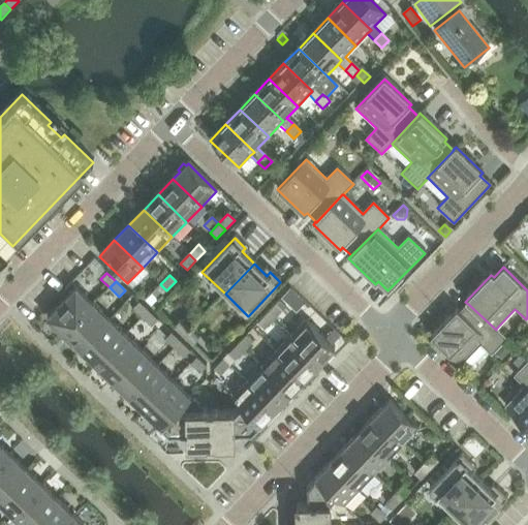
[(158,300),(166,290),(160,284),(151,294),(158,300)]
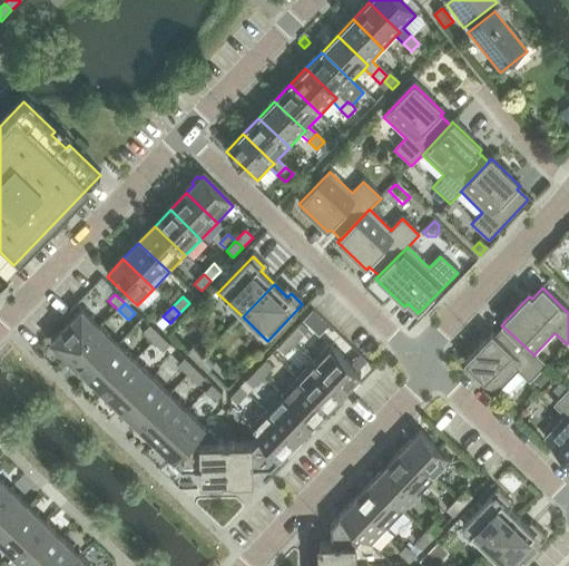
[(69,362),(100,329),(81,312),(50,344),(69,362)]
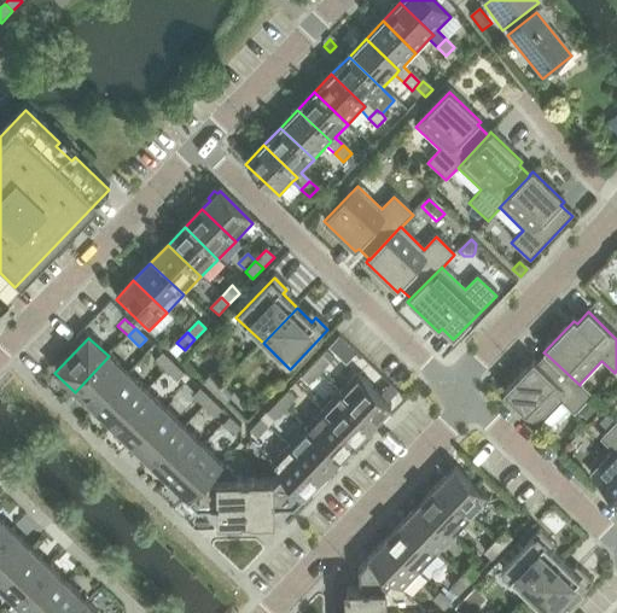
[(312,368),(319,375),(335,360),(326,352),(312,368)]
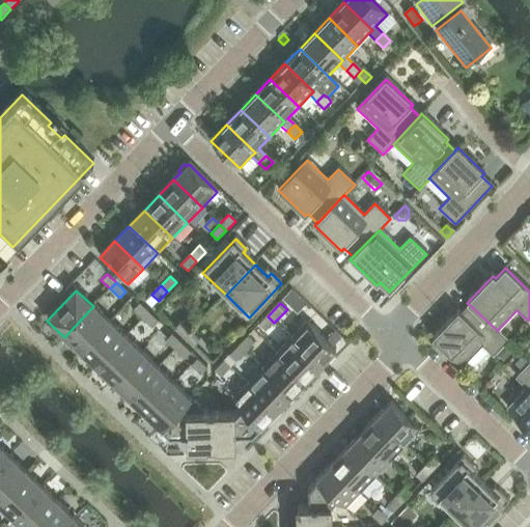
[(142,320),(148,313),(139,305),(133,311),(142,320)]
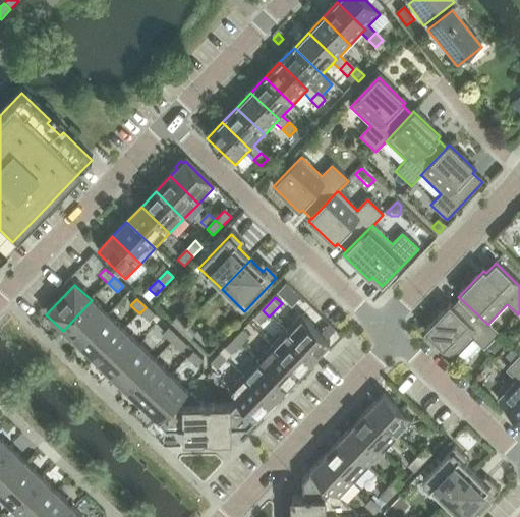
[(499,334),(488,324),(488,325),(461,299),(452,308),(450,305),(424,332),(454,360),(473,340),(484,350),(485,348),(495,356),(504,346),(496,338),(499,334)]
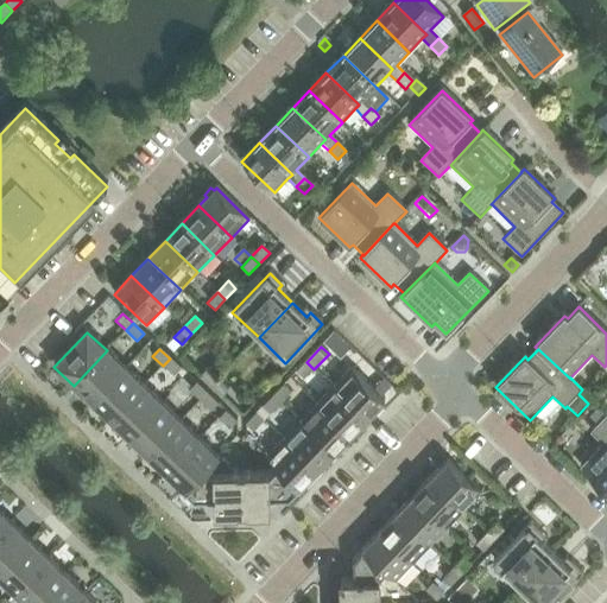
[(92,404),(125,368),(107,350),(74,386),(92,404)]
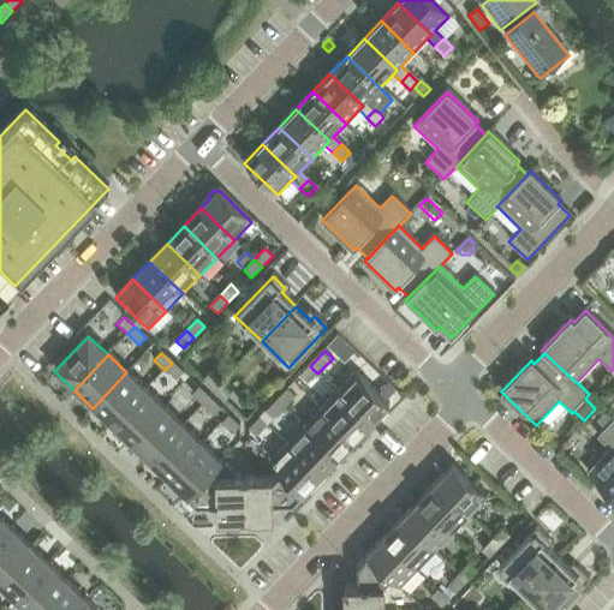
[(176,381),(183,374),(172,363),(165,370),(176,381)]
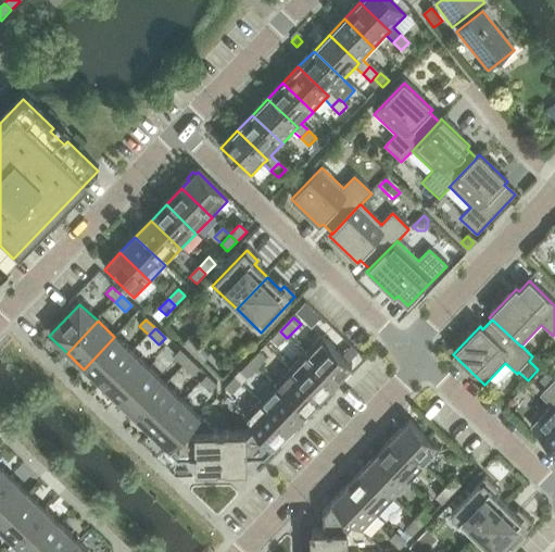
[(277,348),(287,338),(280,331),(270,341),(277,348)]
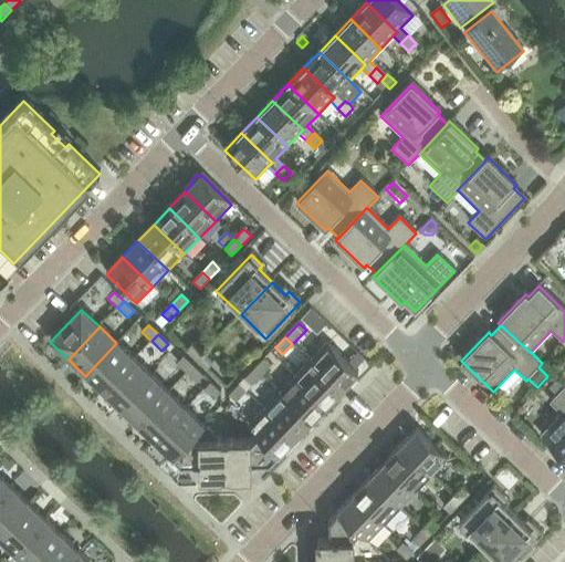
[(103,393),(134,360),(116,343),(85,376),(103,393)]
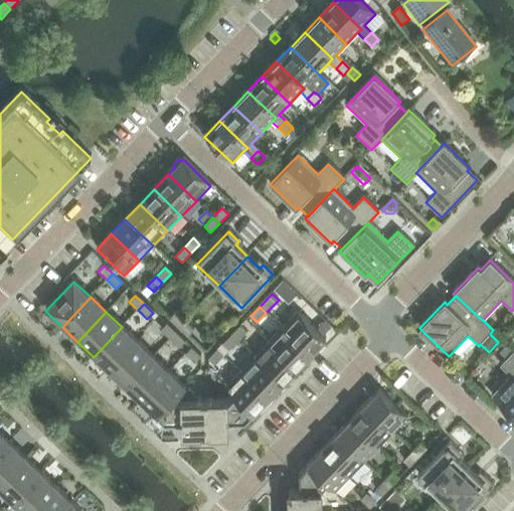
[(178,328),(184,322),(175,313),(169,320),(178,328)]
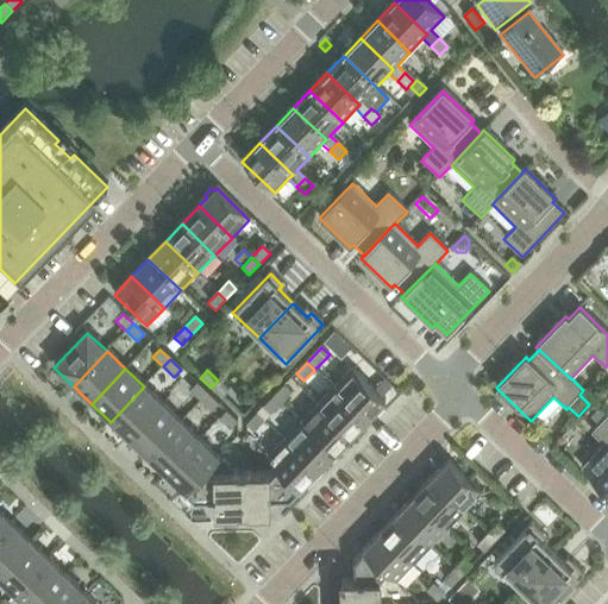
[(334,389),(367,420),(384,402),(352,370),(334,389)]
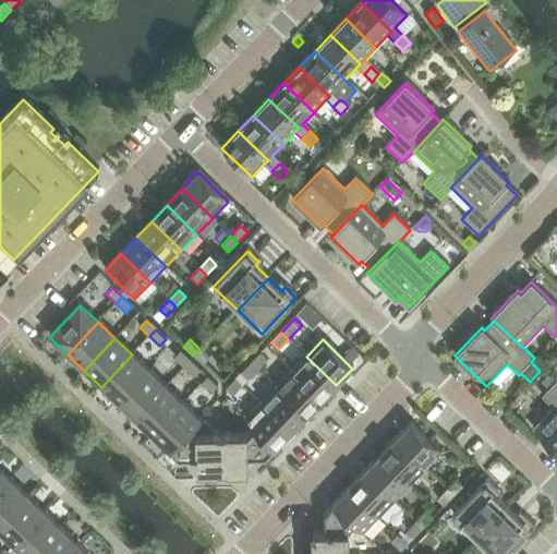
[(200,349),(193,356),(203,365),(209,359),(200,349)]
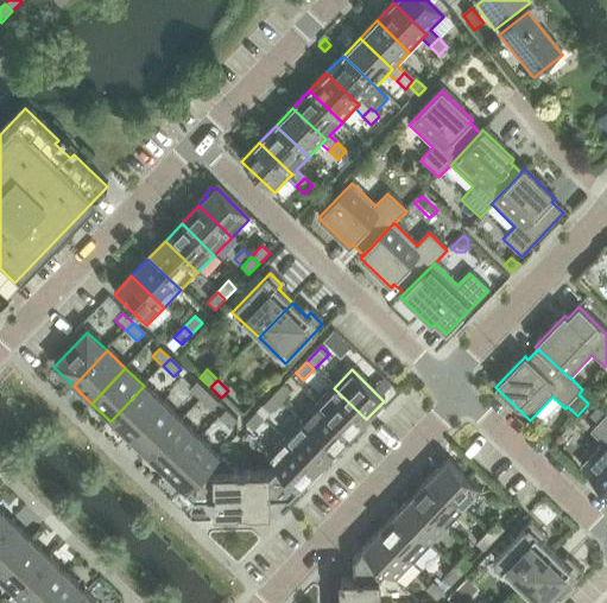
[(200,401),(207,394),(196,383),(189,392),(200,401)]
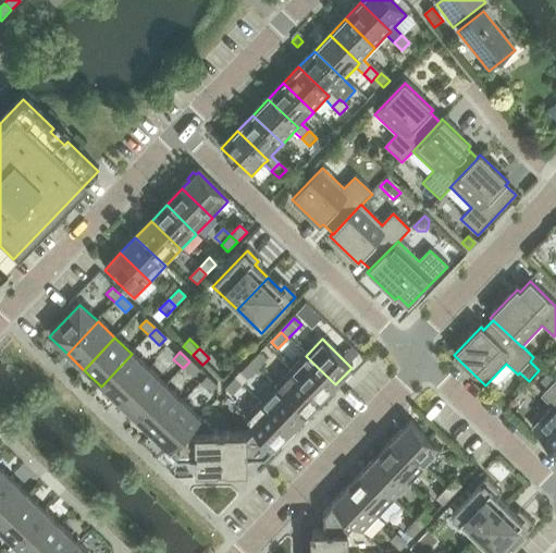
[(118,402),(149,370),(132,354),(101,386),(118,402)]
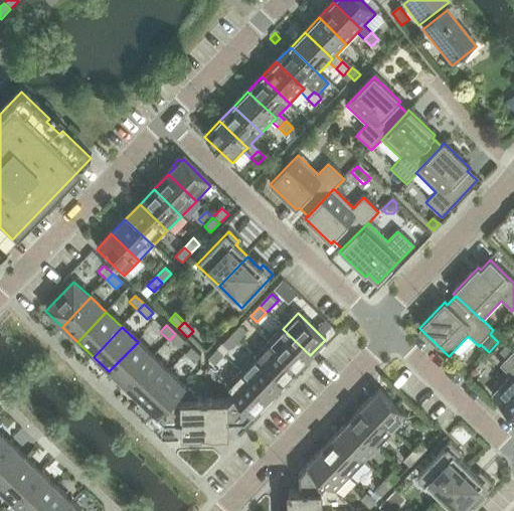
[(230,336),(237,342),(246,333),(239,327),(230,336)]
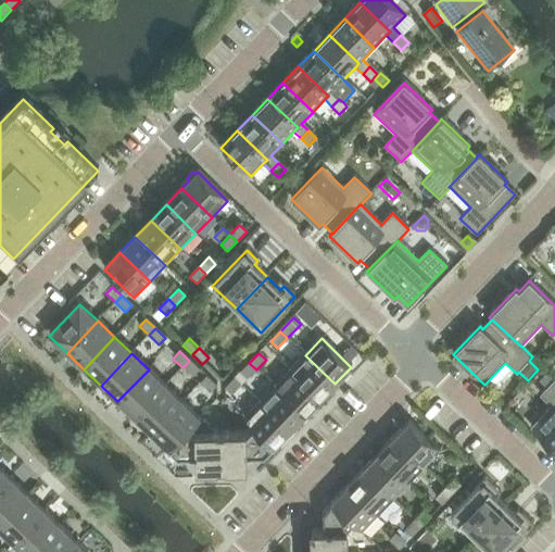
[(319,400),(335,384),(305,355),(290,372),(319,400)]
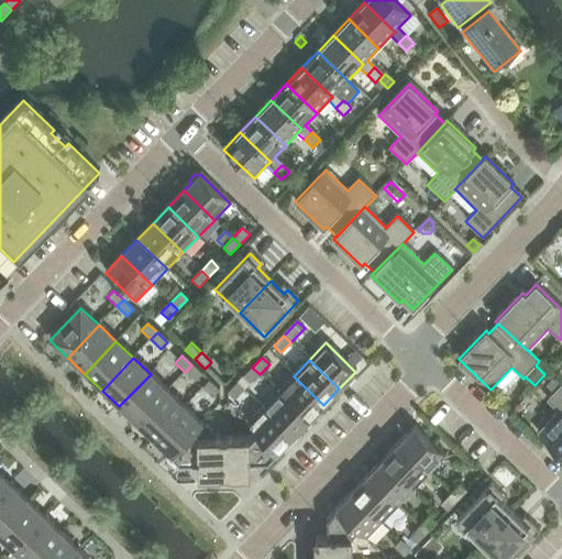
[(195,382),(201,375),(191,365),(185,372),(195,382)]
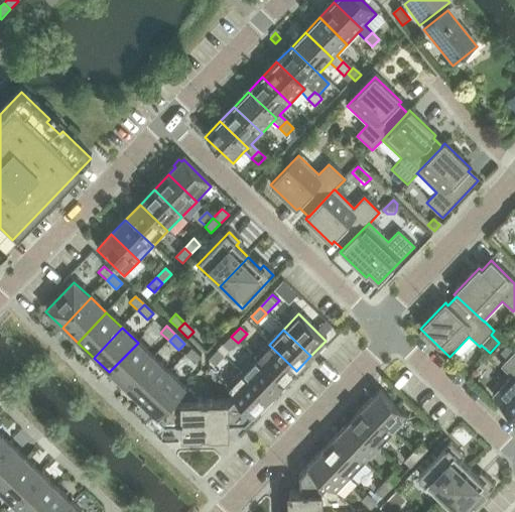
[(229,352),(238,343),(231,337),(223,346),(229,352)]
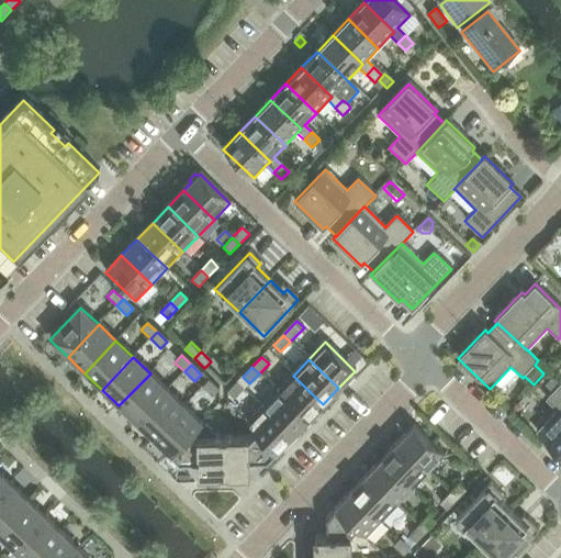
[(136,422),(167,390),(150,374),(119,405),(136,422)]
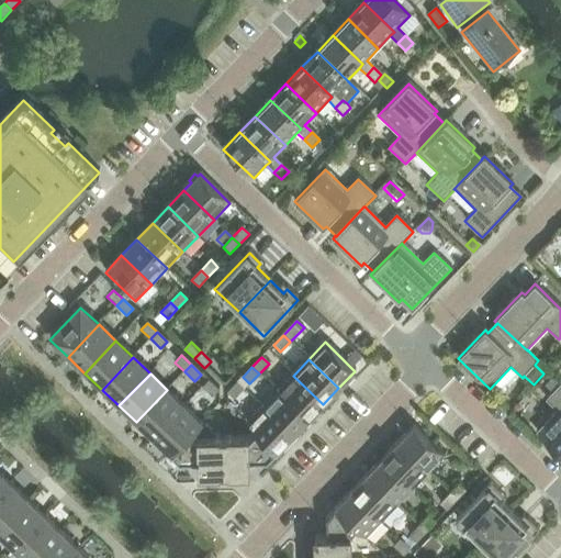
[(307,421),(323,404),(293,376),(278,391),(307,421)]
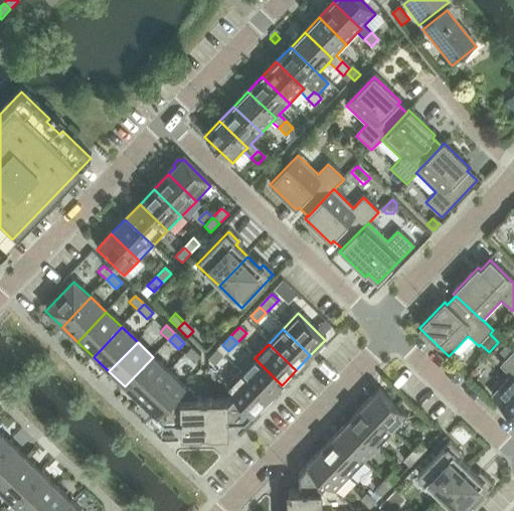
[(513,351),(507,346),(499,354),(506,360),(500,367),(510,377),(491,397),(513,418),(513,351)]
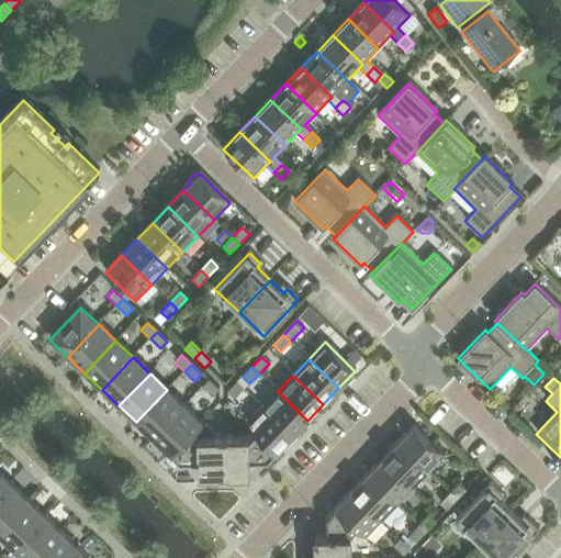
[(212,398),(219,391),(209,381),(202,388),(212,398)]
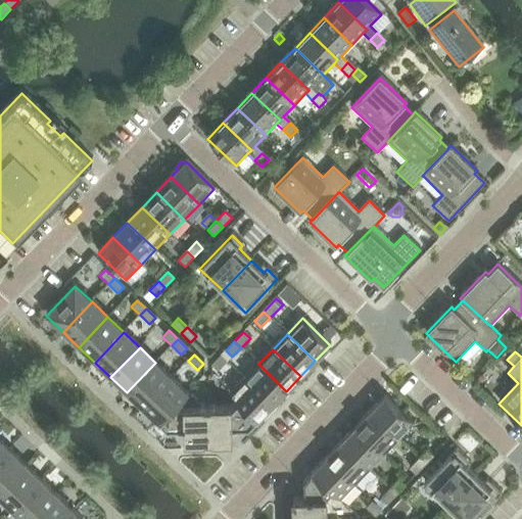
[(227,363),(220,357),(210,366),(218,372),(227,363)]
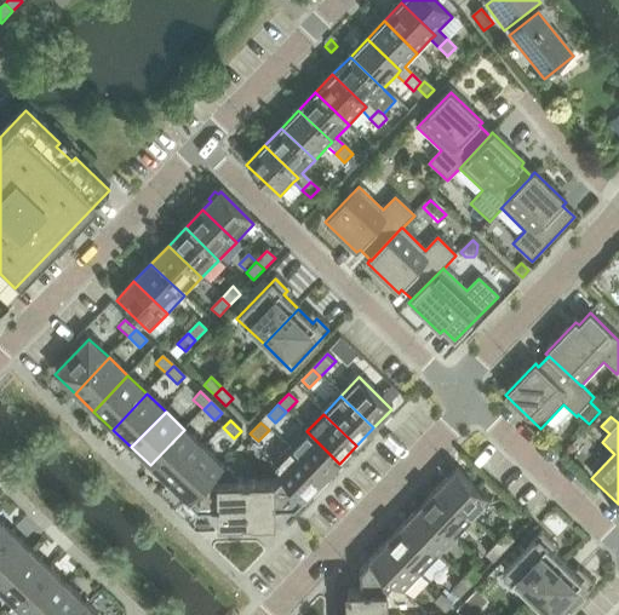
[(168,483),(204,448),(184,430),(150,465),(168,483)]
